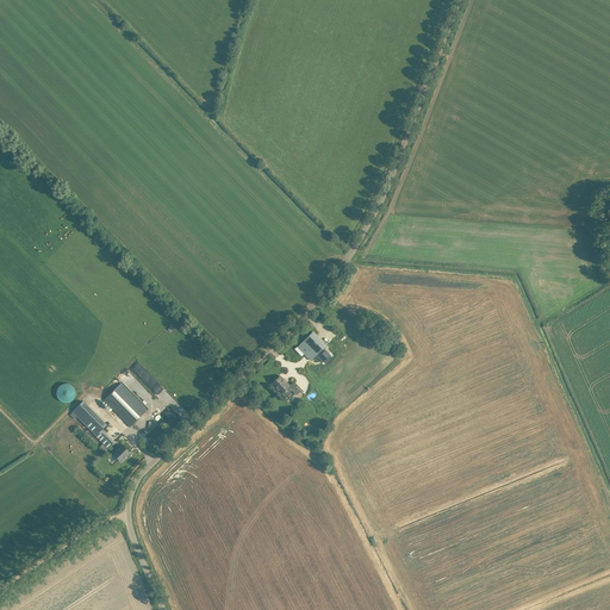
[(298,347),(311,361),(327,346),(313,332),(298,347)]
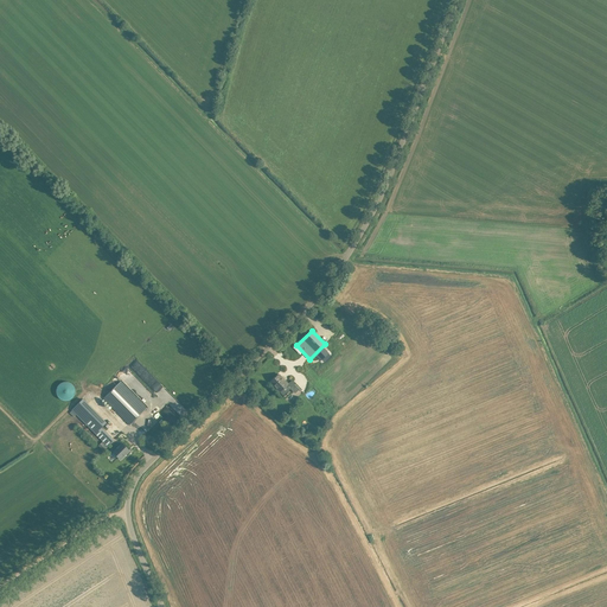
[(283,395),(289,389),(295,384),(307,396),(325,414),(332,407),(314,390),(343,363),(325,345),(291,379),(292,381),(288,384),(279,375),(272,382),(283,395)]
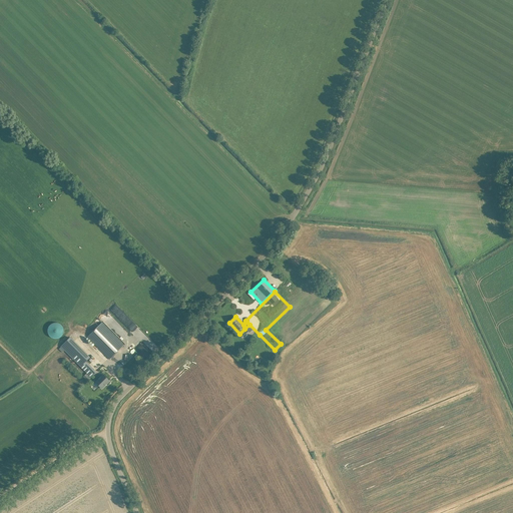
[(47,330),(47,331),(47,332),(48,333),(48,334),(48,335),(49,335),(49,336),(50,336),(50,337),(51,337),(51,338),(52,338),(53,338),(53,339),(54,339),(55,339),(56,339),(57,339),(58,339),(58,338),(59,338),(60,337),(61,337),(61,336),(62,336),(62,335),(63,334),(63,333),(63,332),(64,331),(64,330),(63,329),(63,328),(63,327),(62,327),(62,326),(62,325),(61,325),(60,324),(59,324),(59,323),(58,323),(57,323),(56,323),(55,323),(54,323),(53,323),(52,323),(51,324),(50,325),(49,326),(48,327),(48,328),(48,329),(47,329),(47,330)]
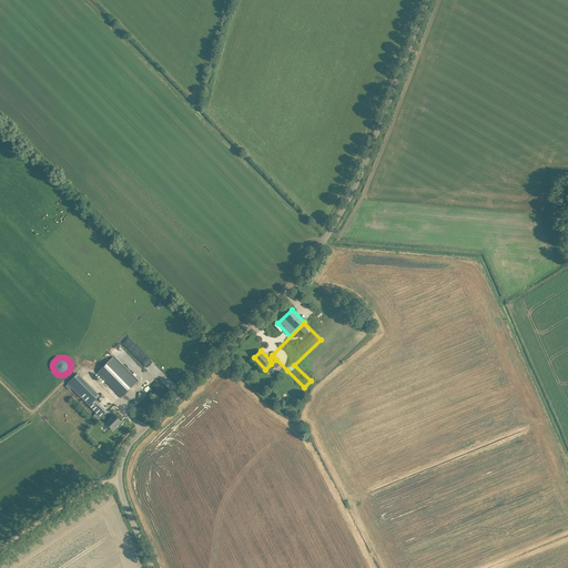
[(97,373),(118,394),(122,397),(138,382),(113,357),(97,373)]
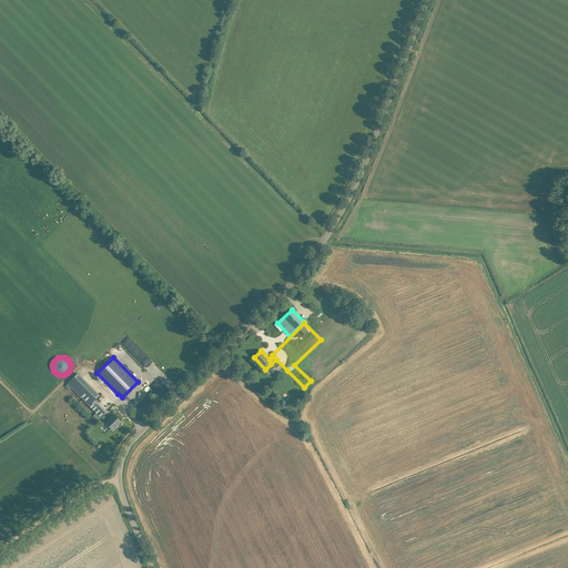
[(163,372),(155,378),(165,391),(173,384),(163,372)]
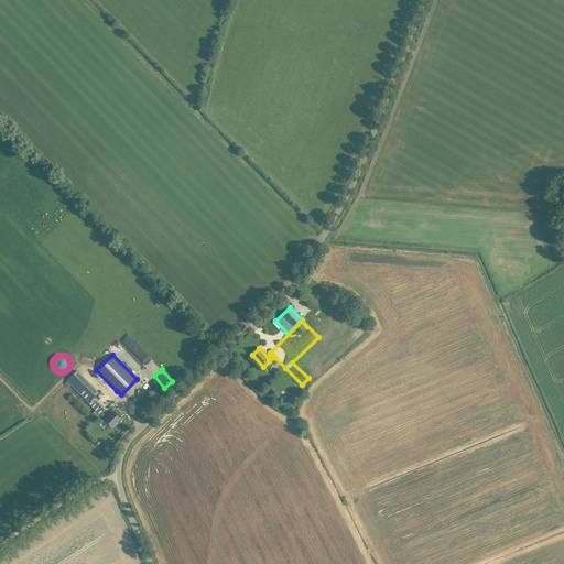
[(71,386),(94,409),(96,410),(91,414),(96,419),(106,409),(94,398),(98,392),(77,371),(66,381),(67,381),(65,383),(68,388),(71,386)]
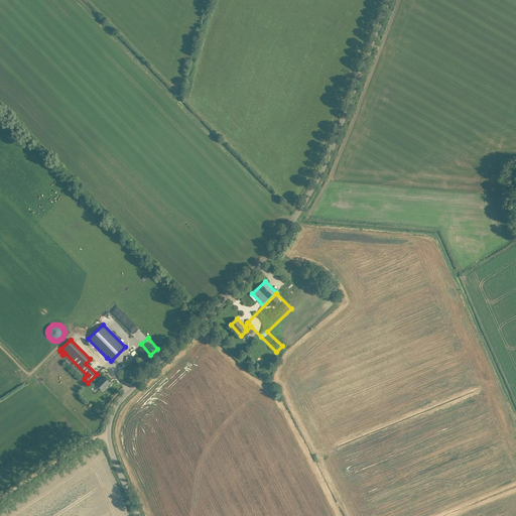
[(96,384),(99,387),(103,390),(110,383),(107,379),(104,376),(96,384)]
